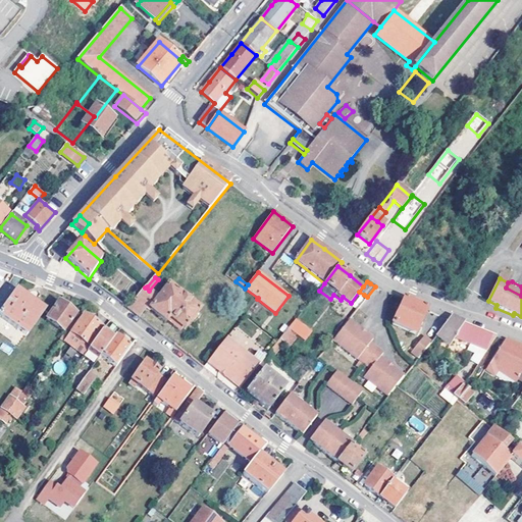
[(159,299),(149,291),(145,288),(128,308),(140,317),(148,308),(165,322),(166,320),(180,331),(183,328),(185,329),(199,311),(190,304),(191,303),(184,297),(183,298),(168,288),(159,299)]
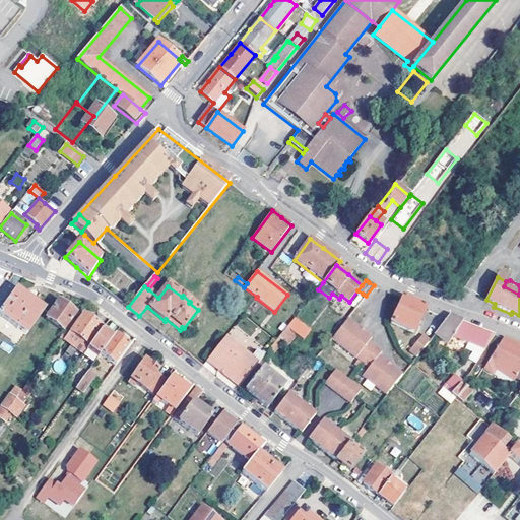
[(45,310),(17,289),(0,314),(0,316),(26,335),(45,310)]
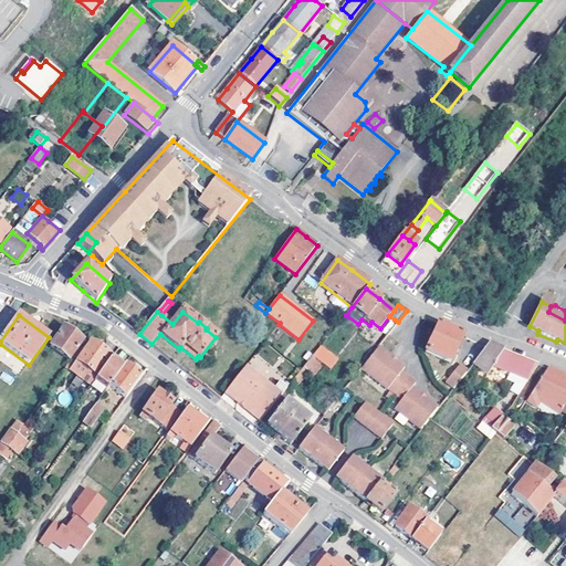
[(452,332),(438,325),(426,352),(450,364),(462,336),(452,332)]
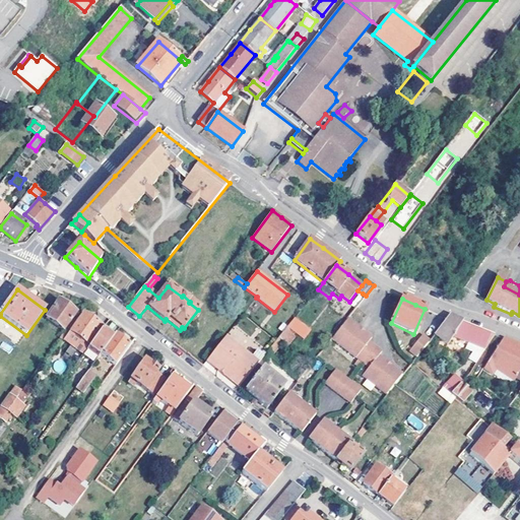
[(59,304),(47,319),(63,331),(75,316),(59,304)]
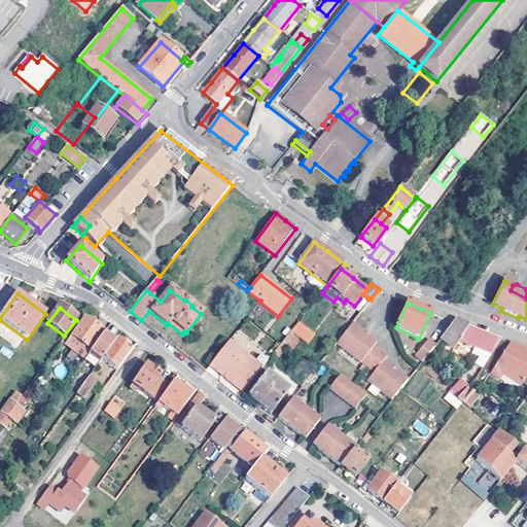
[(0,336),(20,350),(27,340),(0,320),(0,336)]
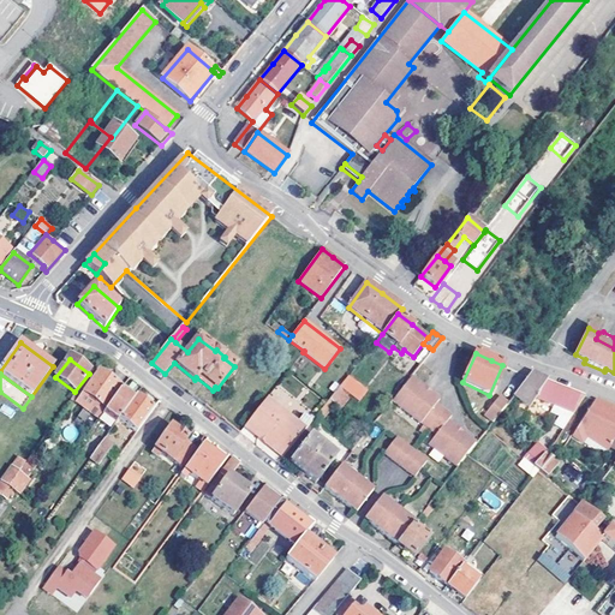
[(100,421),(103,415),(121,390),(99,374),(84,394),(96,404),(89,412),(100,421)]
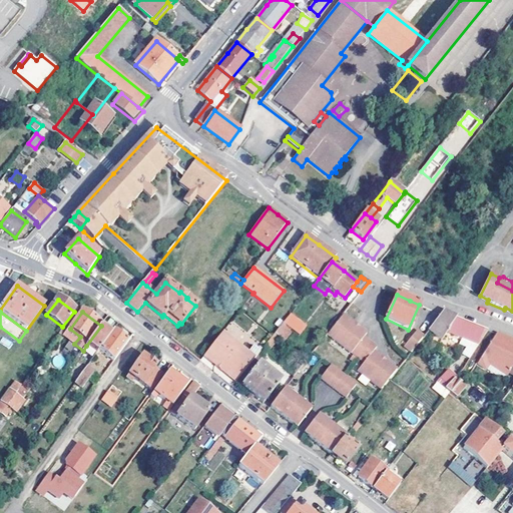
[(478,345),(487,331),(468,323),(443,312),(429,331),(442,340),(448,332),(478,345)]
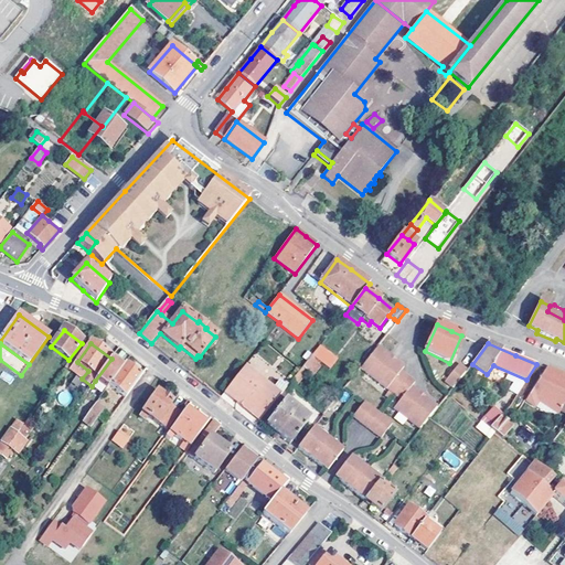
[(311,356),(318,361),(330,370),(338,360),(319,347),(311,356)]
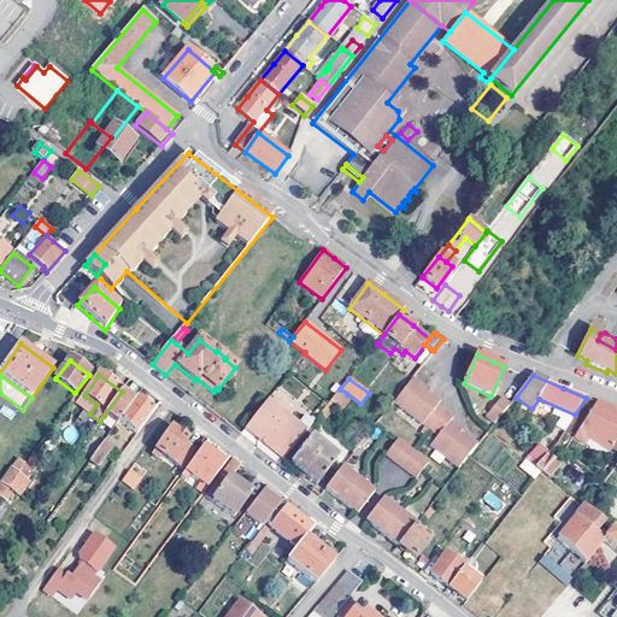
[(430,445),(460,468),(469,457),(477,446),(448,422),(452,417),(438,406),(441,400),(412,378),(394,400),(438,435),(430,445)]
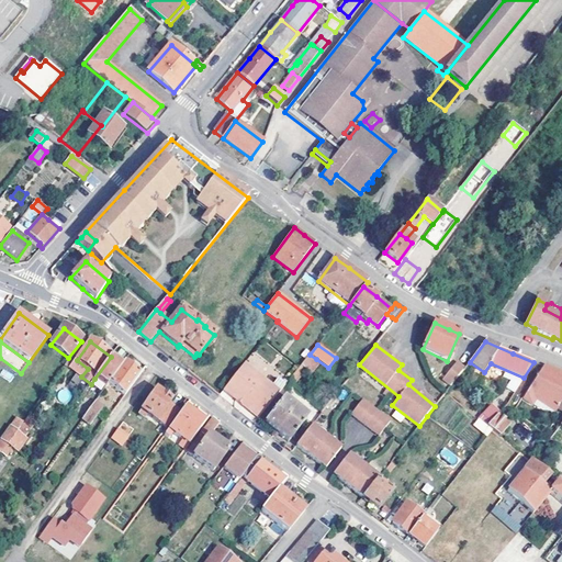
[(278,395),(287,403),(294,394),(290,391),(316,359),(310,355),(299,369),(280,393),(278,395)]
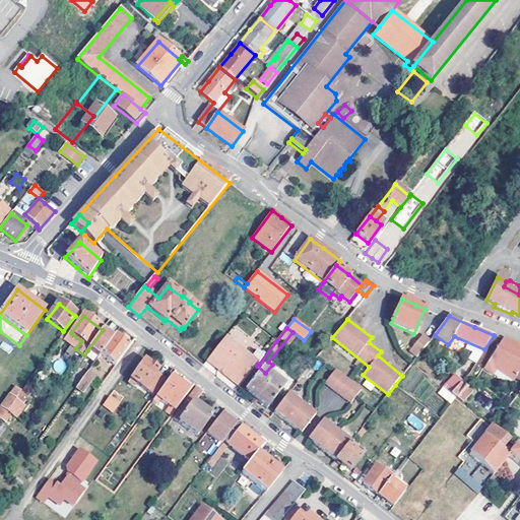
[(99,360),(101,356),(114,338),(103,330),(87,350),(99,360)]
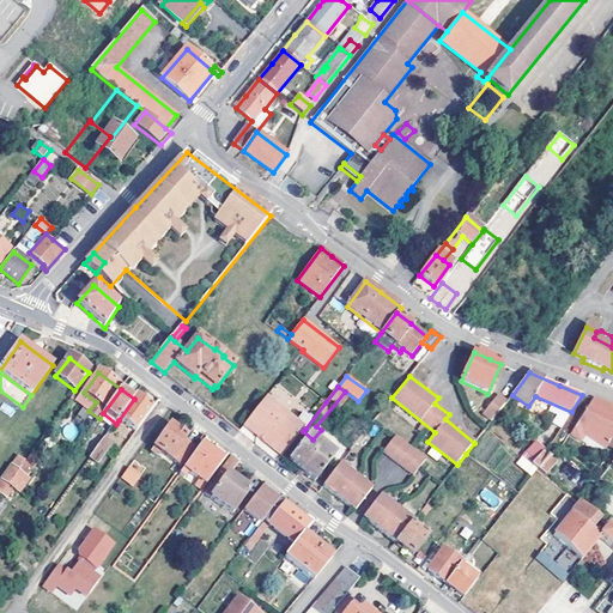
[(77,402),(89,411),(96,402),(84,393),(77,402)]
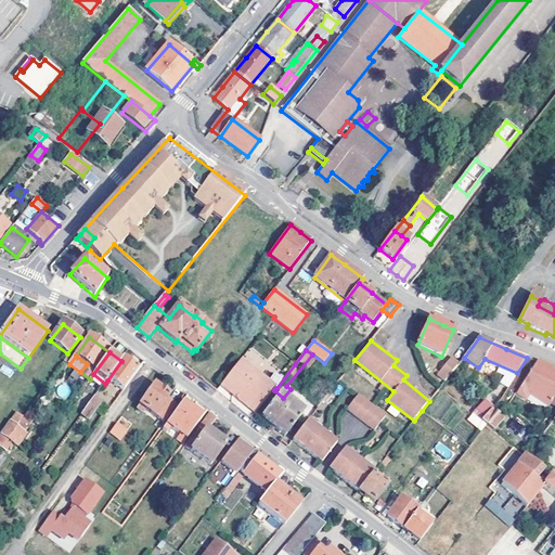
[(438,375),(444,382),(459,364),(451,359),(438,375)]
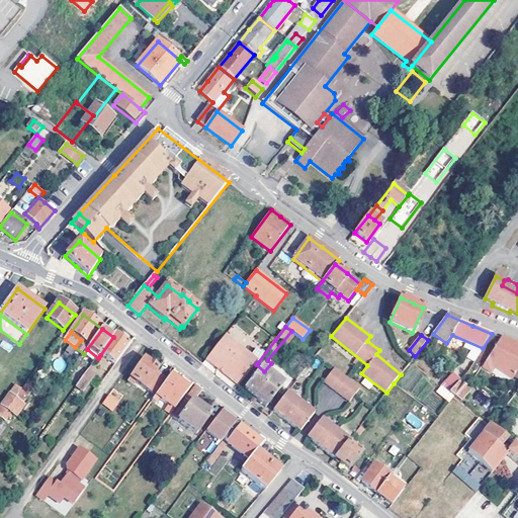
[(229,370),(242,381),(256,364),(258,362),(225,336),(206,360),(225,374),(229,370)]
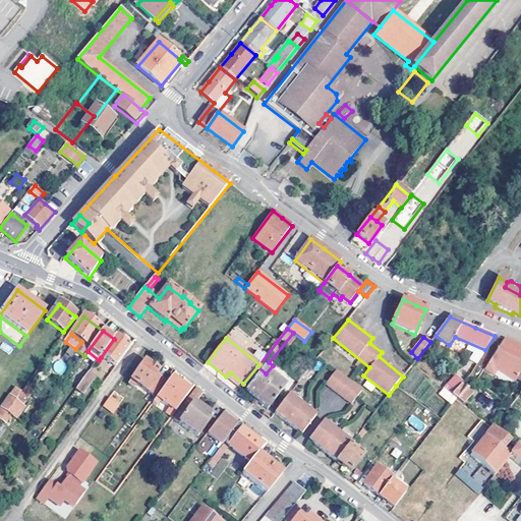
[(101,357),(116,368),(129,349),(114,339),(101,357)]
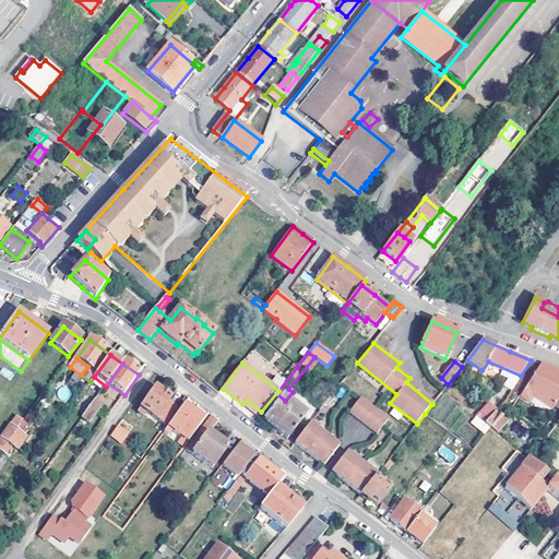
[(558,375),(548,371),(550,368),(539,364),(519,396),(528,402),(532,396),(551,408),(558,396),(558,375)]
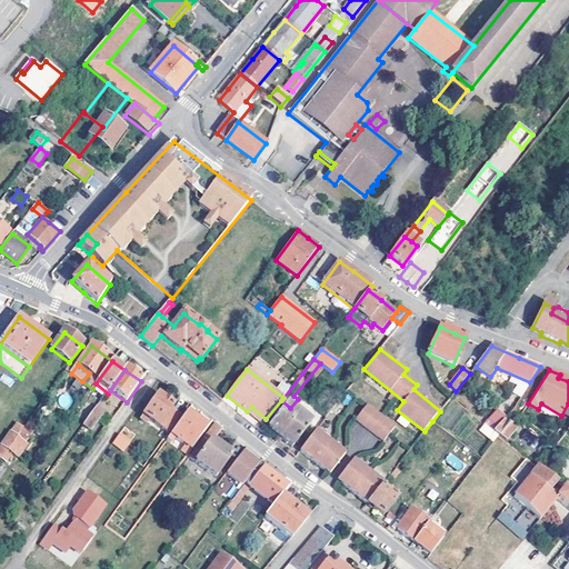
[(2,373),(0,379),(0,380),(11,386),(15,379),(2,373)]
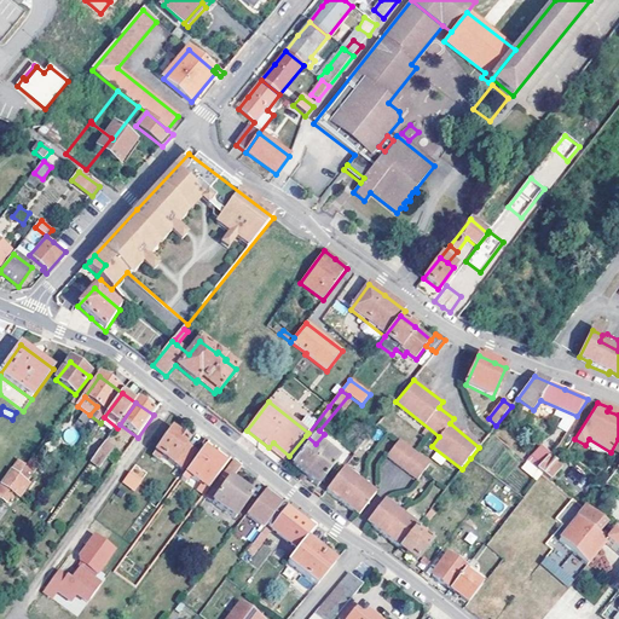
[(163,458),(184,473),(197,453),(186,445),(189,443),(173,431),(154,457),(160,462),(163,458)]
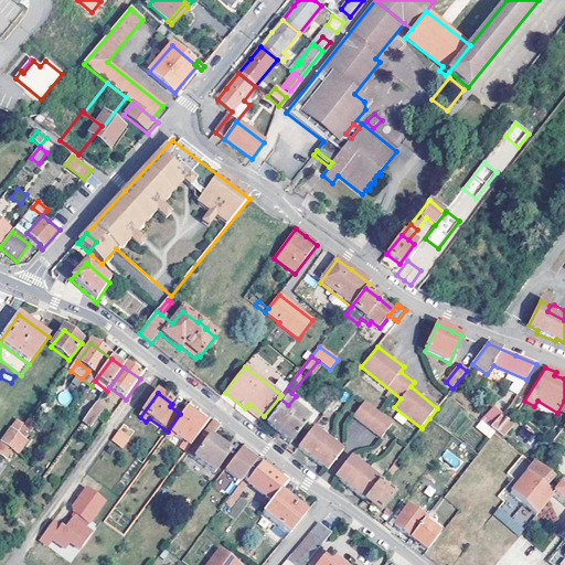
[(288,405),(279,397),(264,416),(260,420),(276,433),(278,435),(280,436),(290,444),(309,420),(288,405)]
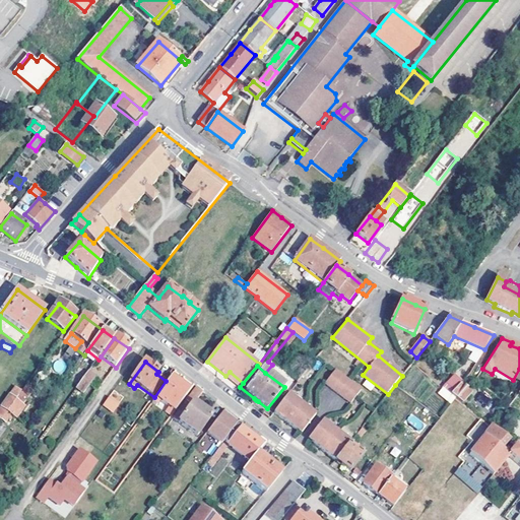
[(335,371),(326,383),(351,402),(361,391),(335,371)]
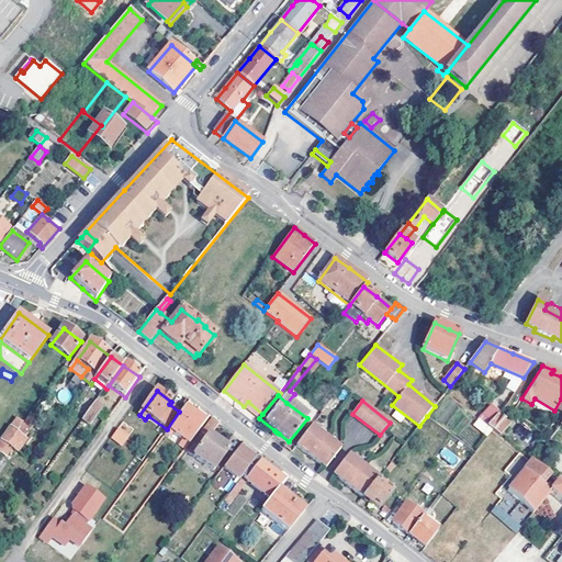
[(259,418),(262,414),(248,402),(244,406),(259,418)]
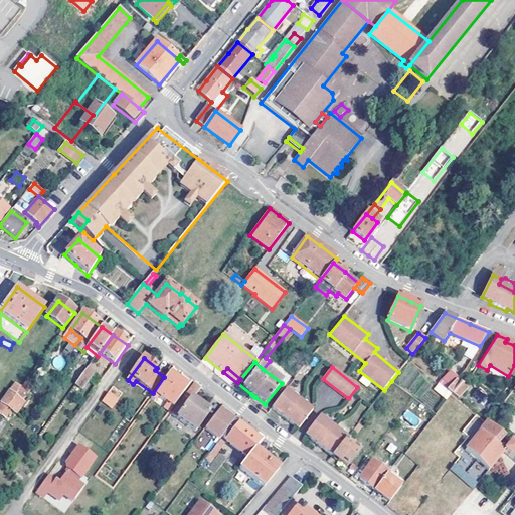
[(88,370),(77,385),(83,390),(95,375),(88,370)]
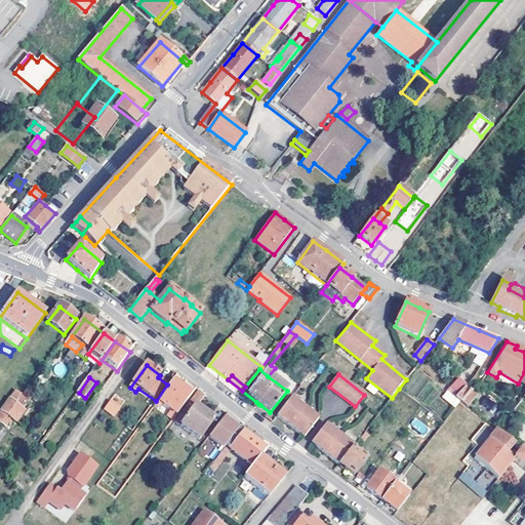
[(162,405),(177,415),(191,396),(172,382),(155,407),(158,410),(162,405)]
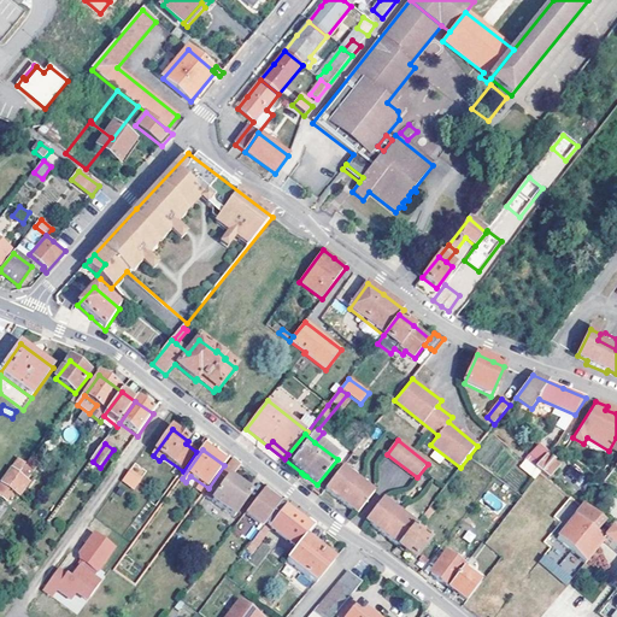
[(540,474),(547,480),(559,465),(546,456),(535,469),(540,474)]
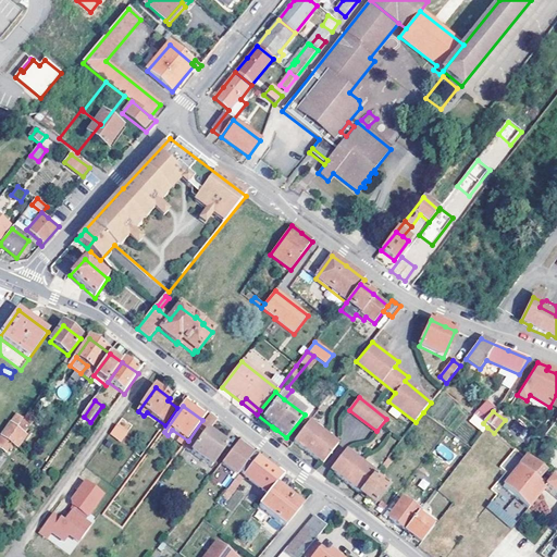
[(0,448),(1,450),(9,441),(20,424),(23,421),(16,416),(0,437),(0,448)]
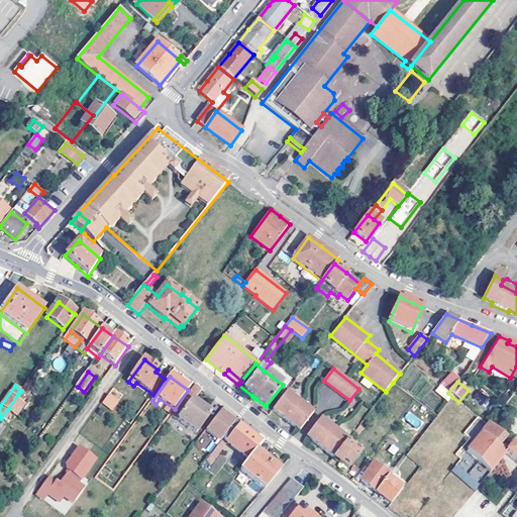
[(173,416),(177,419),(197,434),(210,416),(193,403),(202,391),(195,386),(173,416)]
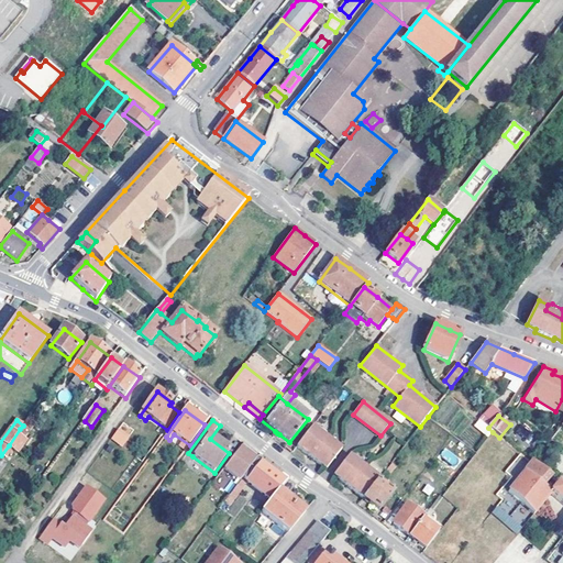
[(532,426),(541,432),(544,427),(536,420),(532,426)]
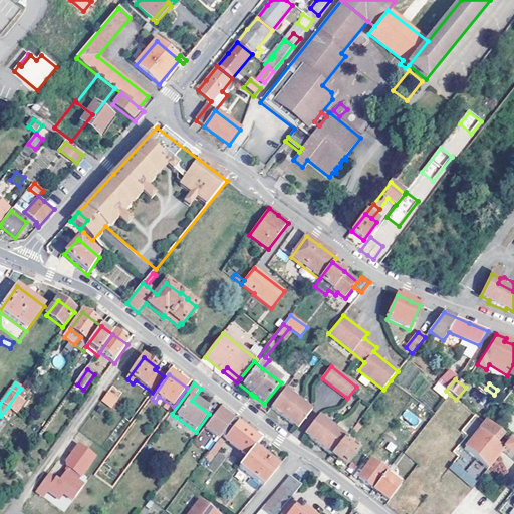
[(285,390),(271,407),(297,427),(311,410),(285,390)]
